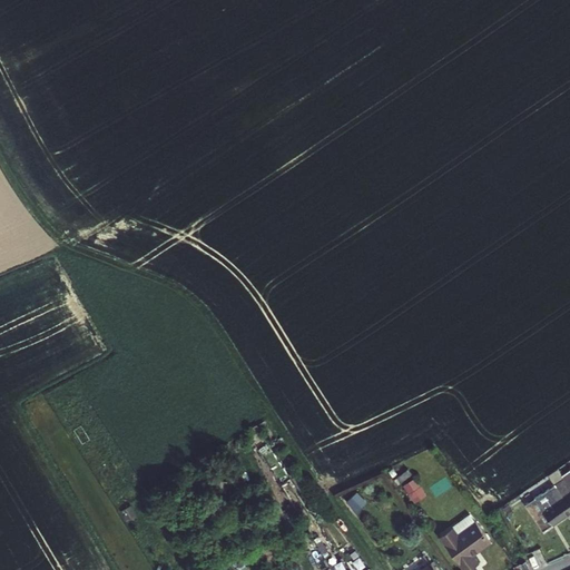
[(265,420),(257,424),(261,430),(267,425),(265,420)]
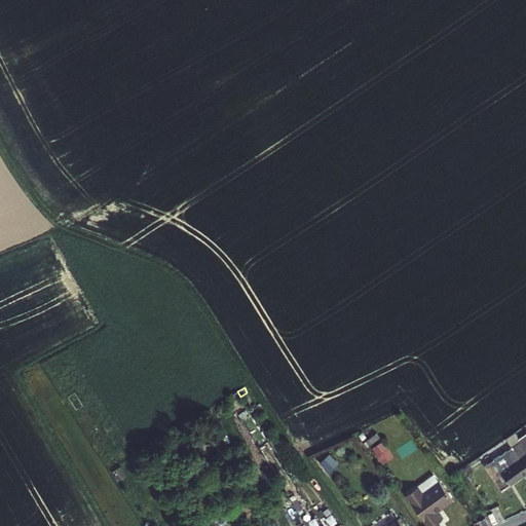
[(258,414),(254,417),(258,424),(262,421),(258,414)]
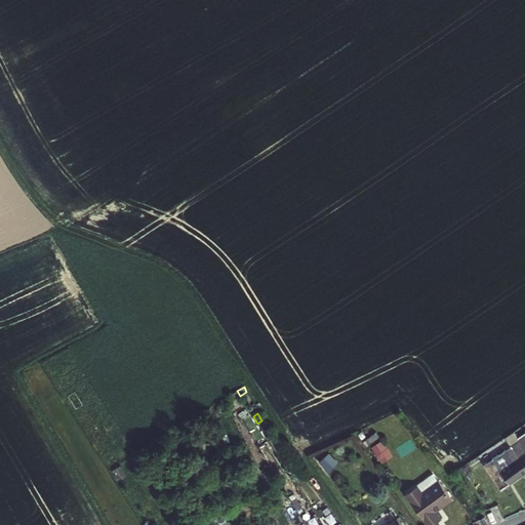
[(363,432),(358,435),(366,446),(379,437),(373,428),(364,434),(363,432)]
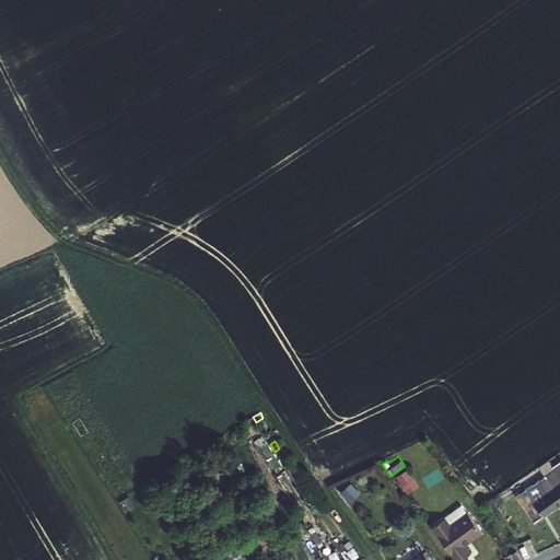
[(551,486),(553,488),(559,483),(559,464),(555,469),(545,476),(545,477),(551,486)]
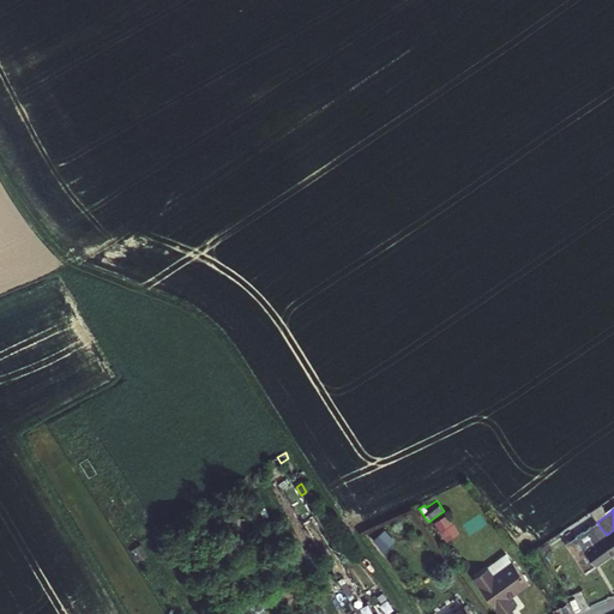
[(321,511),(314,516),(325,533),(332,529),(321,511)]
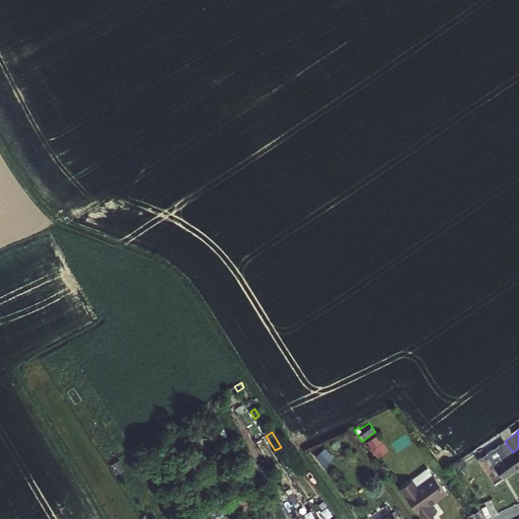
[(378,435),(367,443),(377,458),(388,451),(378,435)]
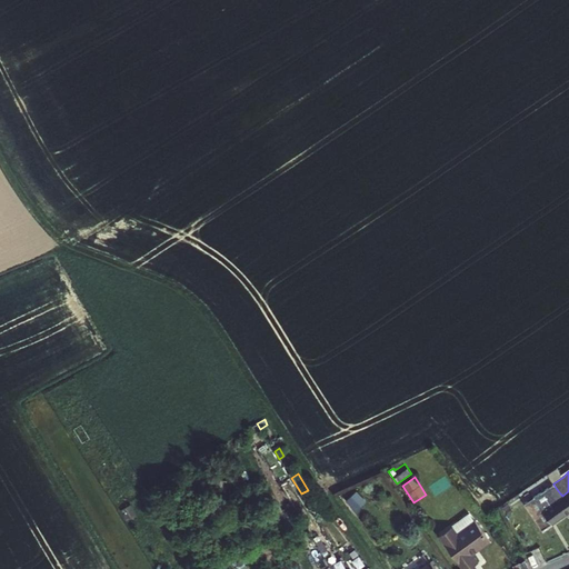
[(215,480),(215,491),(227,491),(227,480),(215,480)]
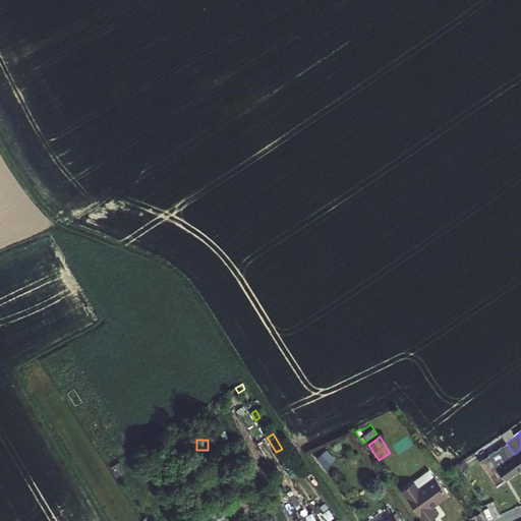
[(501,459),(513,452),(507,444),(505,444),(495,452),(501,459)]
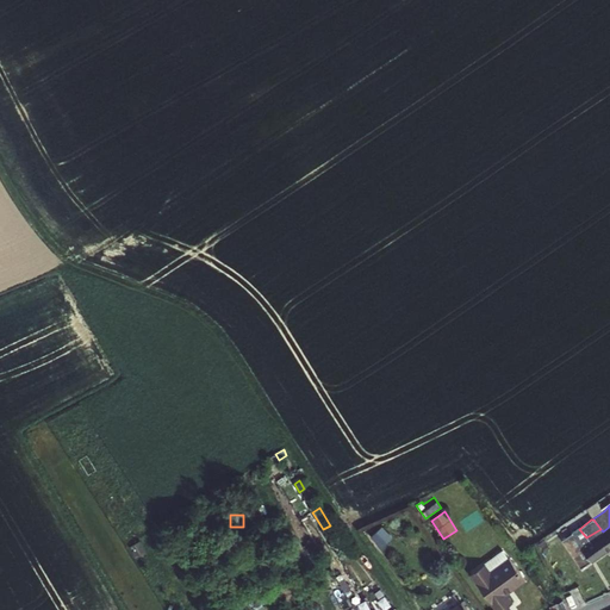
[(381,527),(372,536),(380,545),(390,536),(381,527)]
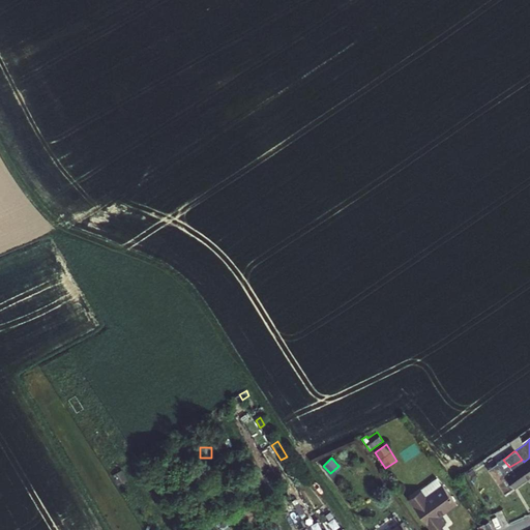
[(505,475),(524,462),(522,460),(509,467),(503,460),(497,464),(505,475)]
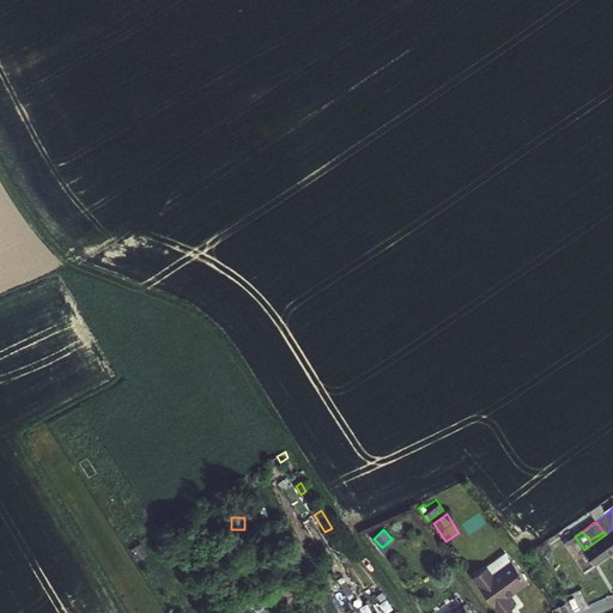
[(584,550),(575,536),(574,535),(564,542),(583,571),(594,565),(595,565),(612,552),(612,545),(606,534),(584,550)]
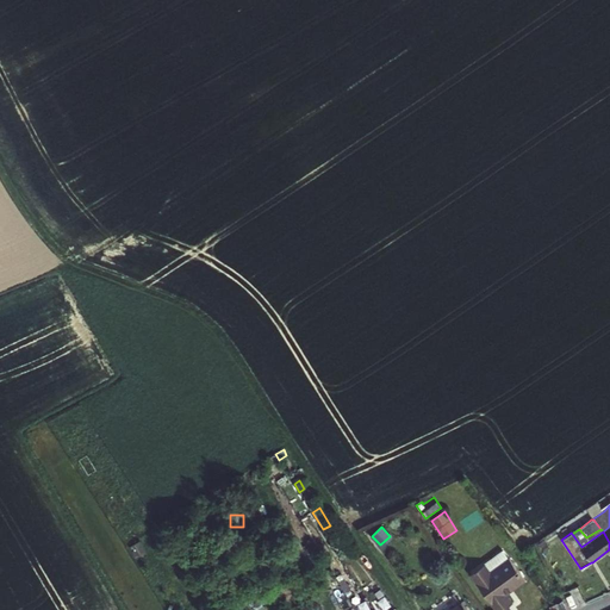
[(141,540),(129,547),(135,558),(147,551),(141,540)]
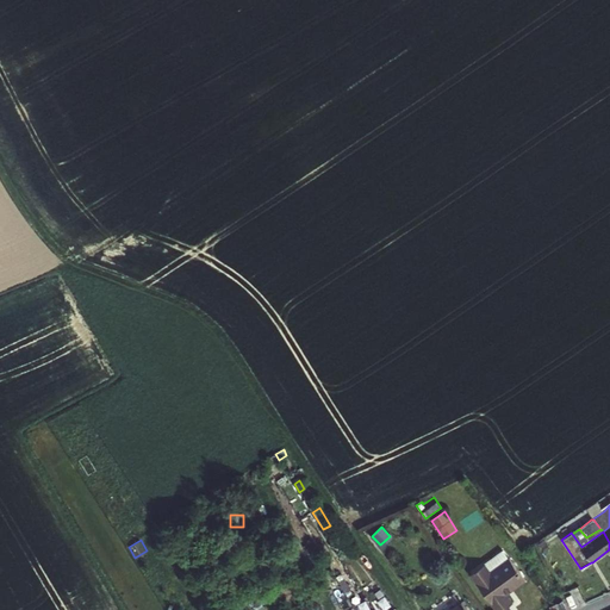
[(490,572),(509,558),(503,551),(484,565),(490,572)]
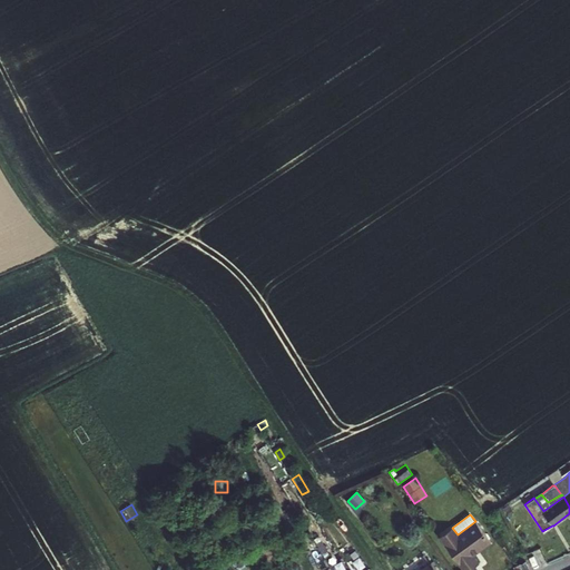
[(458,534),(452,528),(440,537),(463,569),(469,569),(479,563),(472,554),(491,542),(475,521),(458,534)]
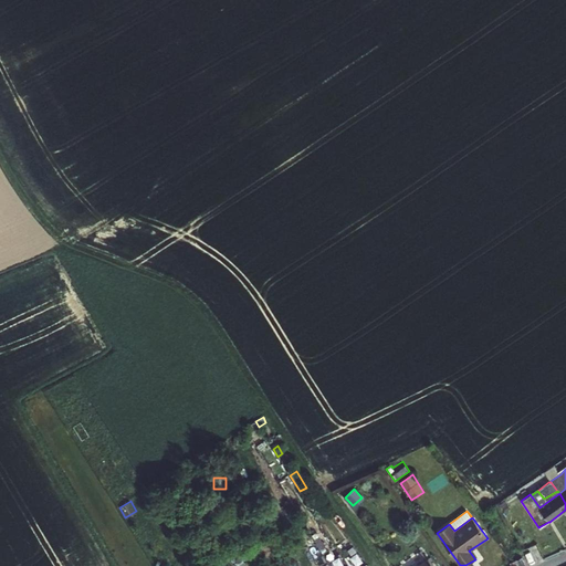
[(311,538),(303,543),(306,547),(314,543),(311,538)]
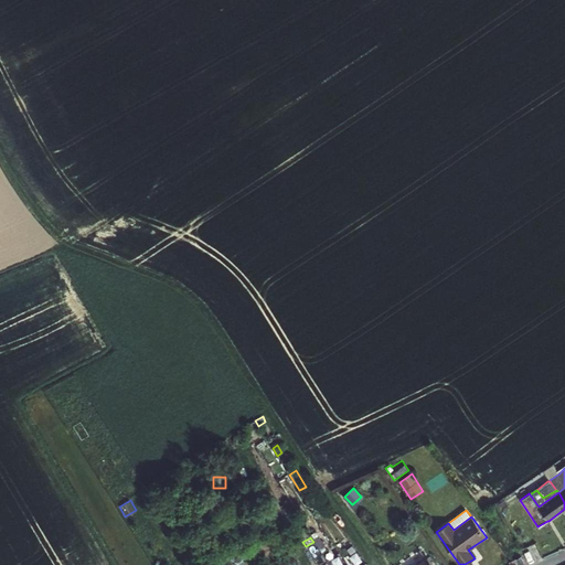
[(415,564),(425,557),(419,550),(397,564),(415,564)]
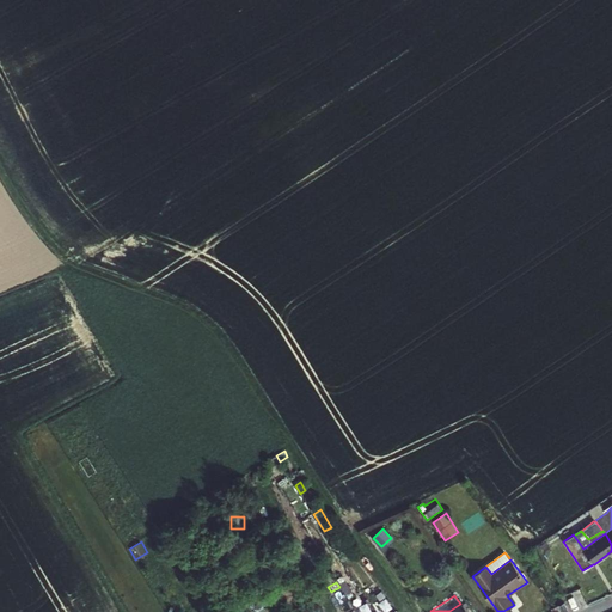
[(380,601),(374,605),(379,611),(384,611),(386,611),(380,601)]
